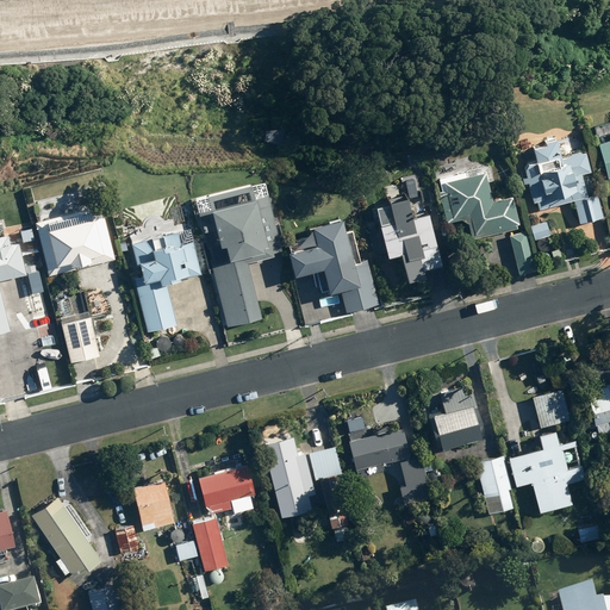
[(559,138),(547,141),(548,144),(536,147),(540,161),(531,163),(528,168),(529,175),(524,176),(526,181),(530,180),(535,200),(540,199),(542,206),(589,195),(584,173),(592,170),(587,151),(562,157),(559,138)]
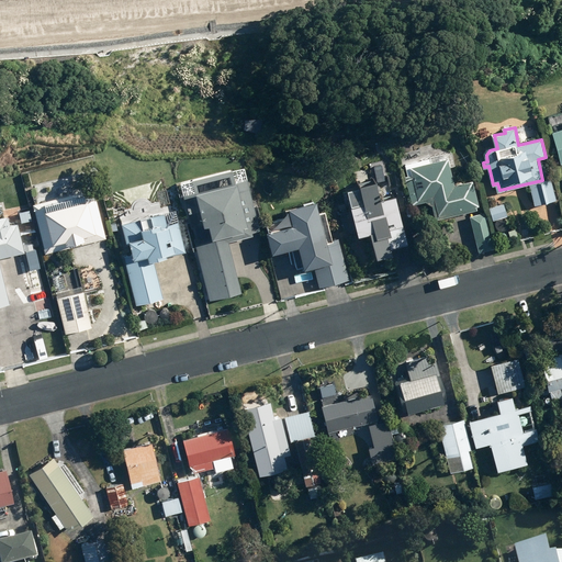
[(409,143),(402,145),(404,152),(412,150),(409,143)]
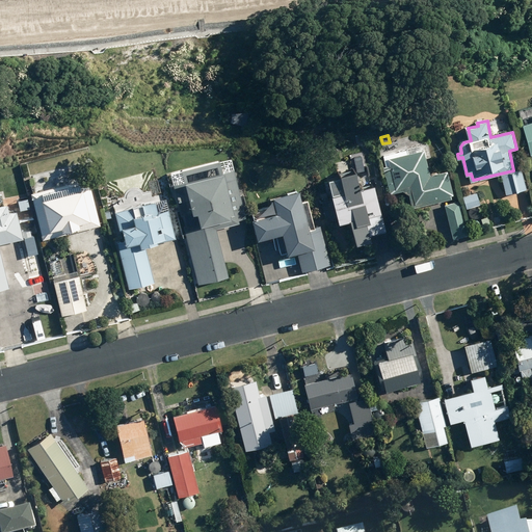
[(408,150),(384,155),(388,166),(384,167),(391,193),(403,190),(410,194),(414,208),(455,197),(449,170),(430,176),(424,150),(409,153),(408,150)]
